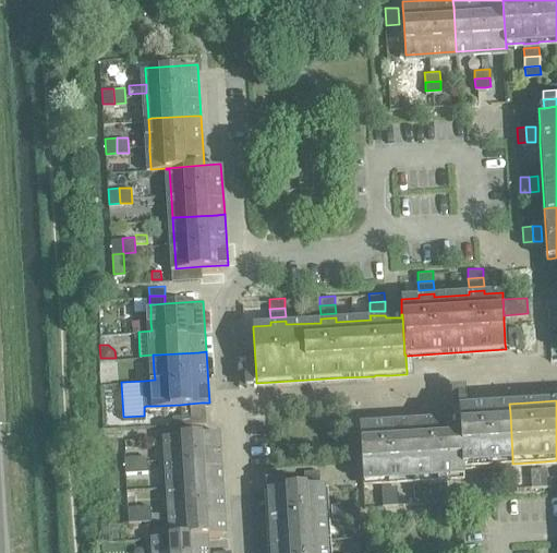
[(202,403),(190,404),(191,412),(206,411),(205,403),(202,403)]
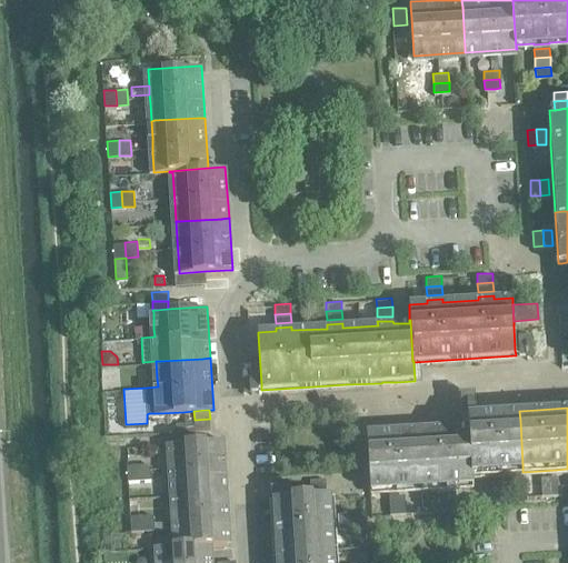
[(193,411),(183,412),(185,425),(195,425),(195,420),(193,411)]
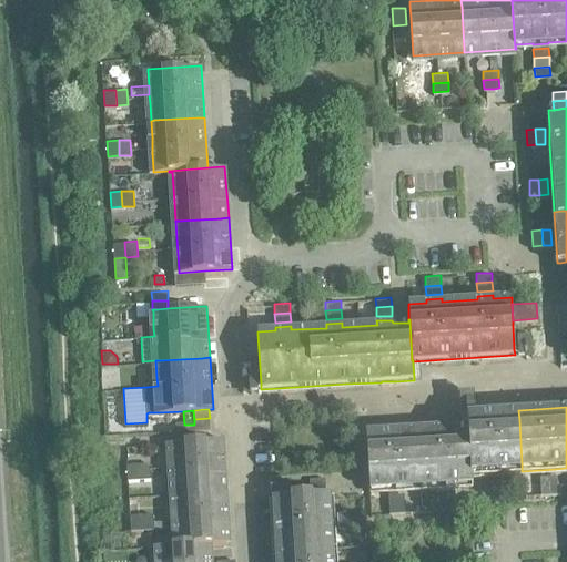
[(435,425),(417,426),(418,436),(421,480),(421,487),(438,486),(454,484),(473,483),(473,480),(472,477),(472,474),(489,473),(505,472),(522,471),(522,465),(519,420),(518,410),(500,411),(499,411),(485,412),(475,412),(468,414),(467,414),(467,417),(467,422),(451,423),(448,423),(435,425)]
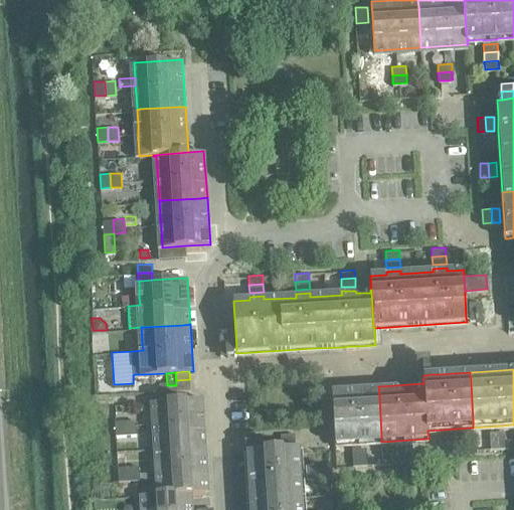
[(190,379),(176,380),(176,385),(176,388),(190,387),(190,379)]
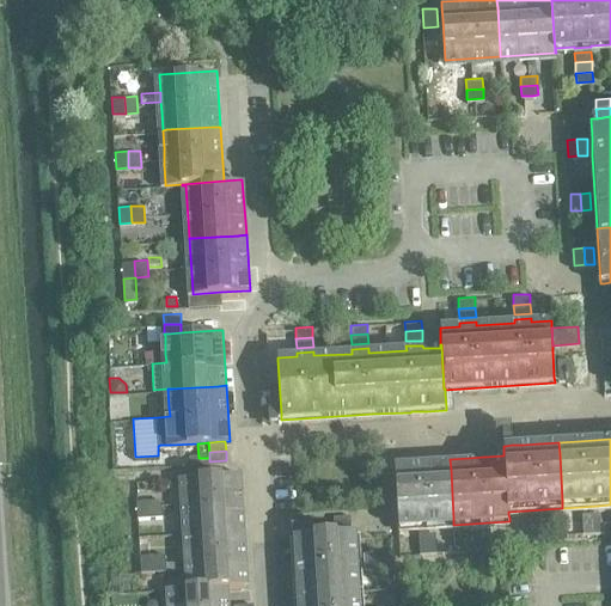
[(414,461),(395,463),(395,469),(398,522),(398,528),(419,527),(435,526),(453,525),(453,518),(451,470),(450,459),(431,460),(414,461)]
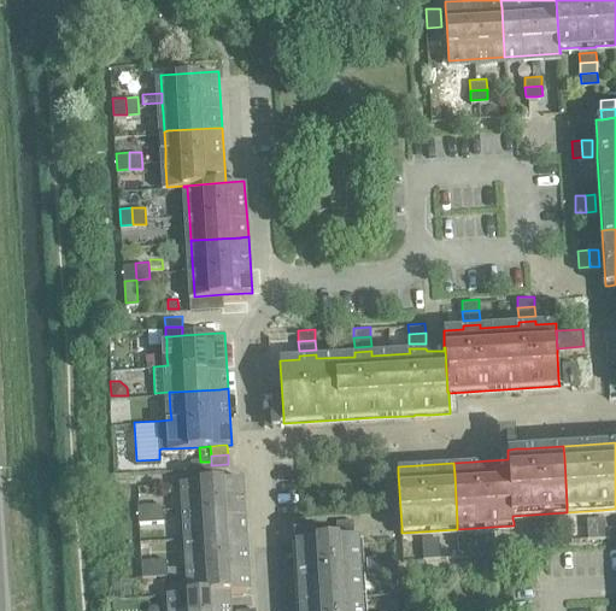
[(239,477),(185,480),(185,482),(186,500),(187,517),(188,536),(193,536),(238,533),(247,533),(246,513),(245,509),(244,476),(239,477)]
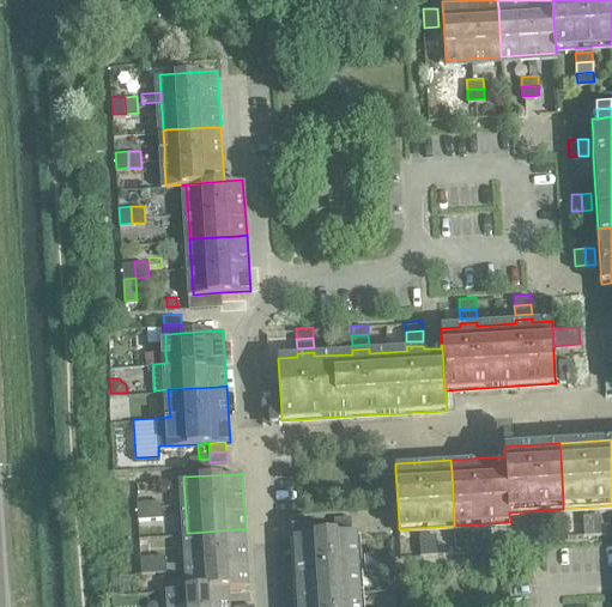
[(162,498),(150,499),(150,516),(163,515),(162,498)]
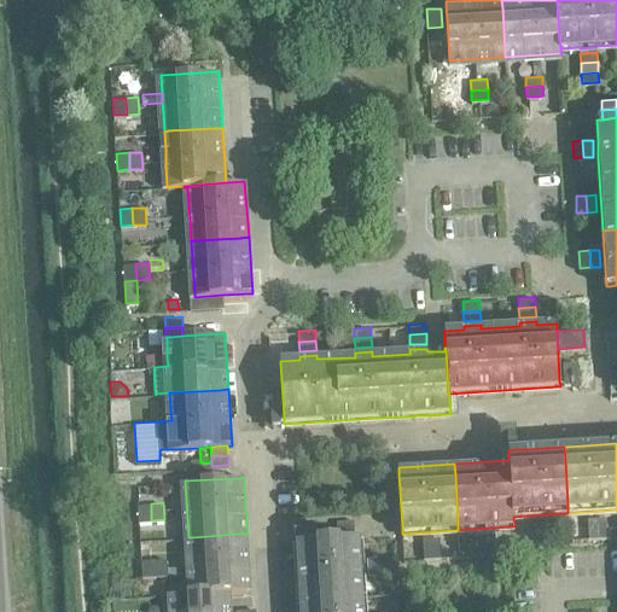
[(151,503),(138,505),(139,522),(151,520),(151,503)]
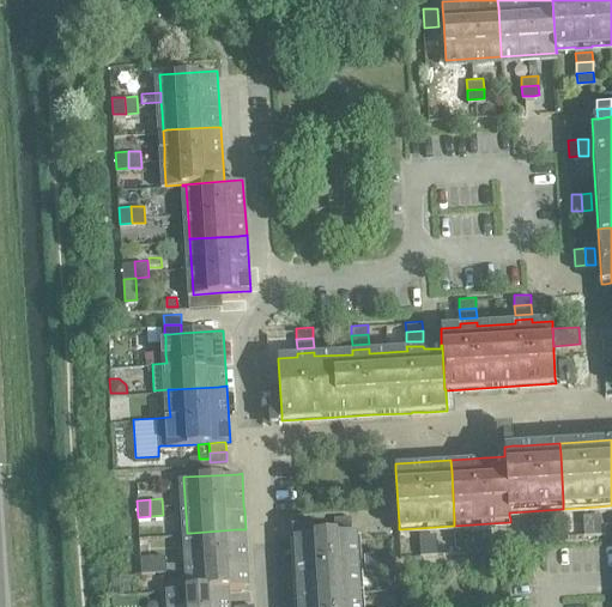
[(599,511),(582,513),(583,522),(600,522),(599,511)]
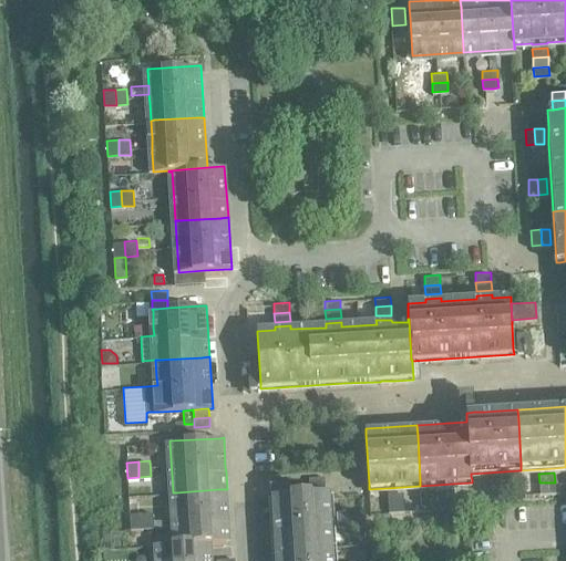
[(325,475),(309,476),(309,485),(325,484),(325,475)]
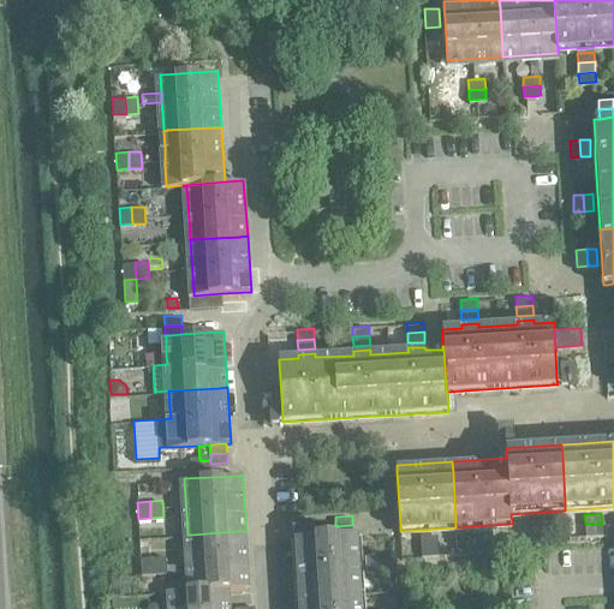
[(547,517),(530,518),(530,527),(547,526),(547,517)]
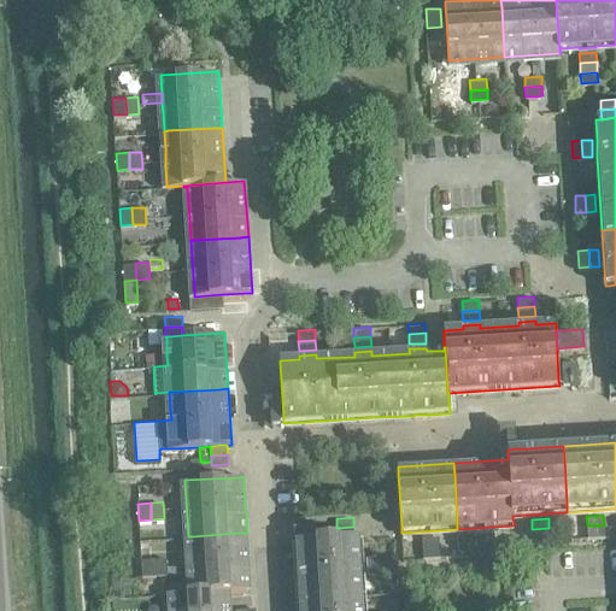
[(604,526),(587,526),(587,536),(604,535),(604,526)]
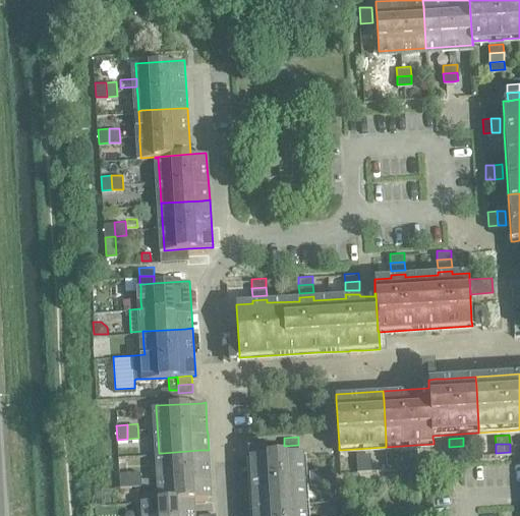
[(298,445),(284,446),(285,454),(299,453),(298,445)]
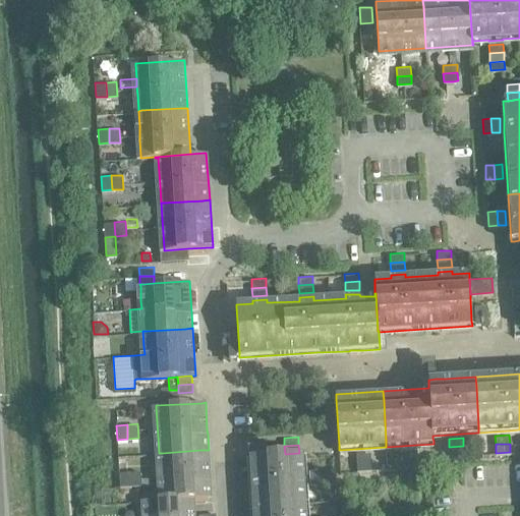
[(463,446),(449,447),(450,456),(464,455),(463,446)]
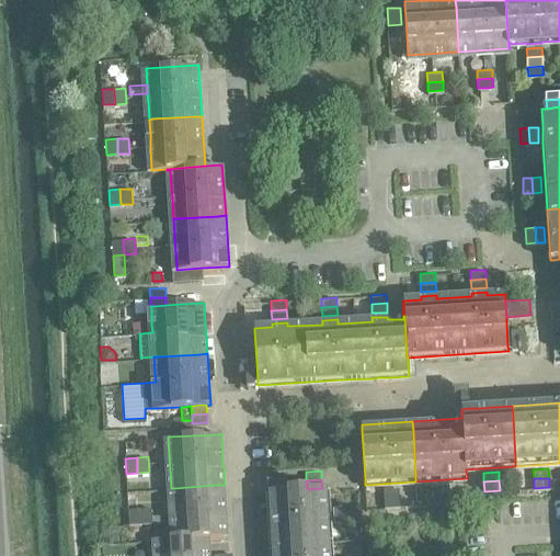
[(448,484),(433,485),(434,495),(449,494),(448,484)]
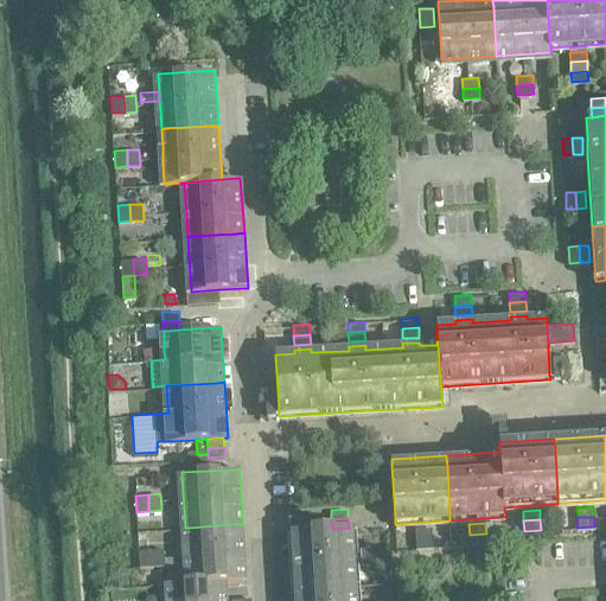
[(189,581),(185,581),(185,582),(225,580),(230,580),(242,579),(246,579),(243,524),(234,524),(190,528),(185,528),(186,547),(187,563),(189,581)]
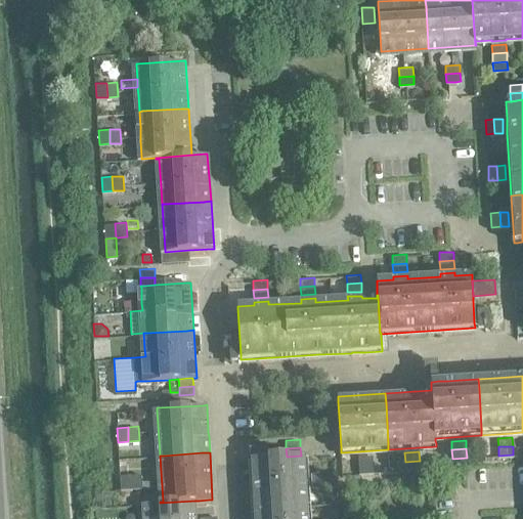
[(373,455),(358,456),(358,464),(374,463),(373,455)]
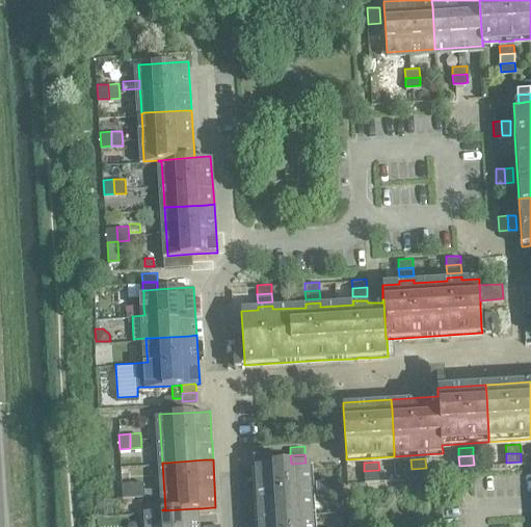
[(259,466),(254,466),(255,483),(256,498),(257,526),(314,526),(313,495),(312,480),(311,463),(306,463),(291,464),(274,465),(273,465),(259,466)]
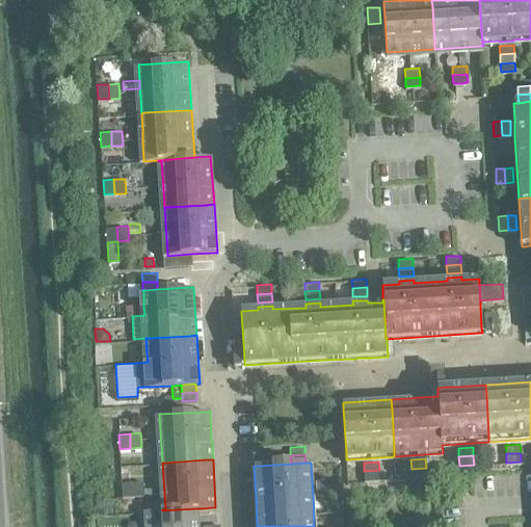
[(426,468),(412,469),(412,477),(426,476),(426,468)]
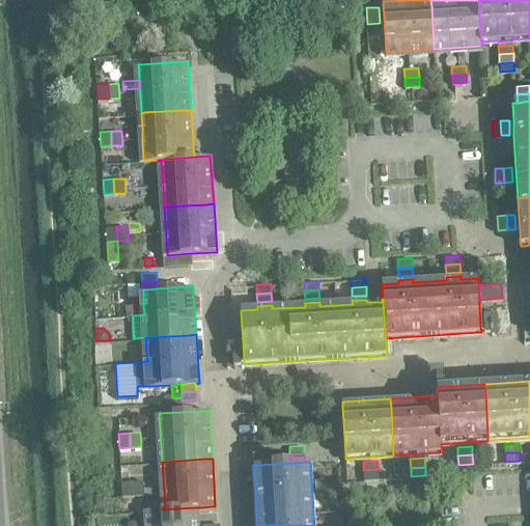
[(379,469),(363,470),(364,479),(379,478),(379,469)]
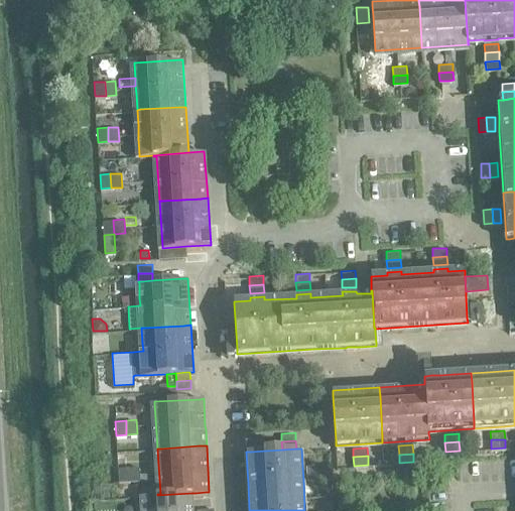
[(324,464),(314,465),(315,479),(324,478),(324,464)]
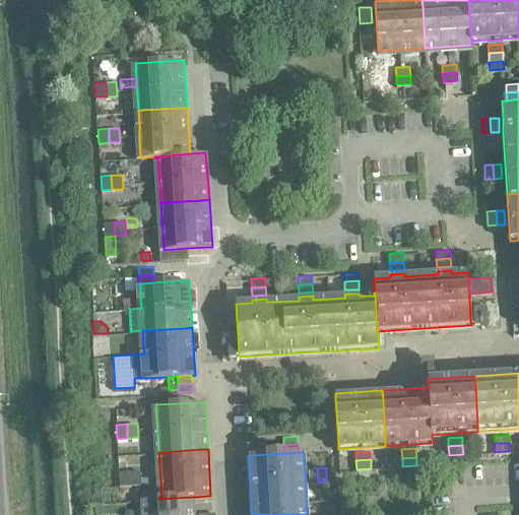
[(334,467),(326,467),(326,481),(335,481),(334,467)]
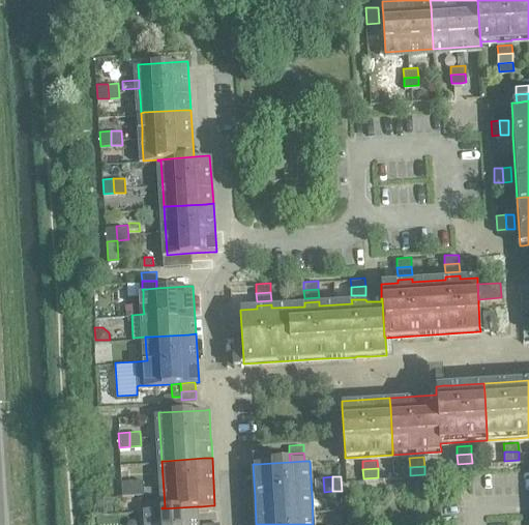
[(323,477),(315,477),(316,492),(324,492),(323,477)]
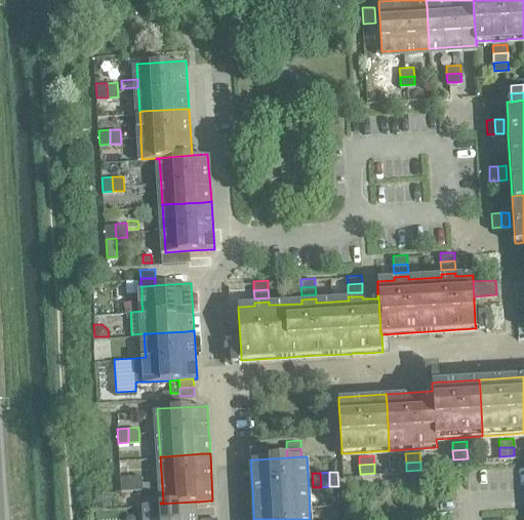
[(130,474),(120,475),(121,489),(131,489),(130,474)]
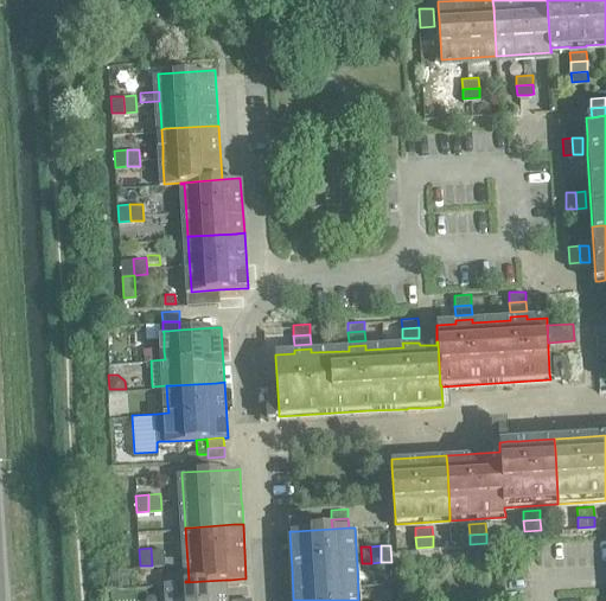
[(164,548),(151,548),(152,566),(165,564),(164,555),(164,548)]
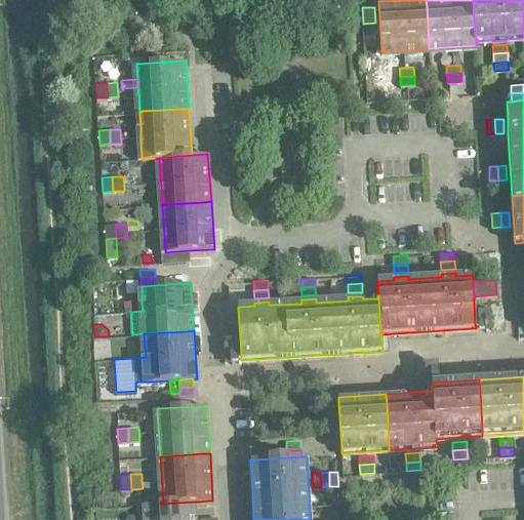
[(153,480),(142,480),(143,488),(154,487),(153,480)]
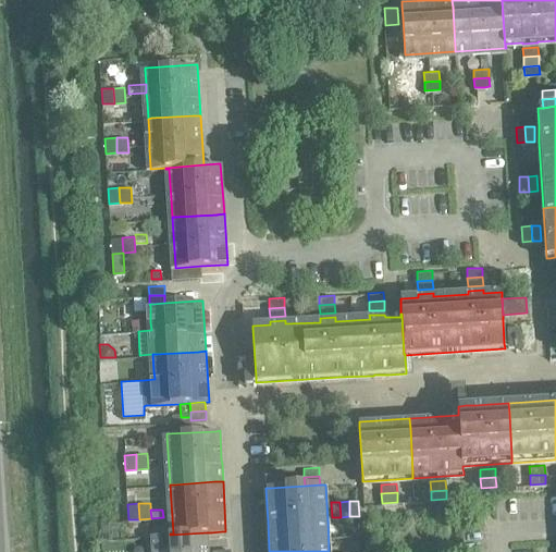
[(170,534),(155,535),(155,537),(155,551),(211,551),(212,549),(211,532),(207,532),(170,535),(170,534)]
